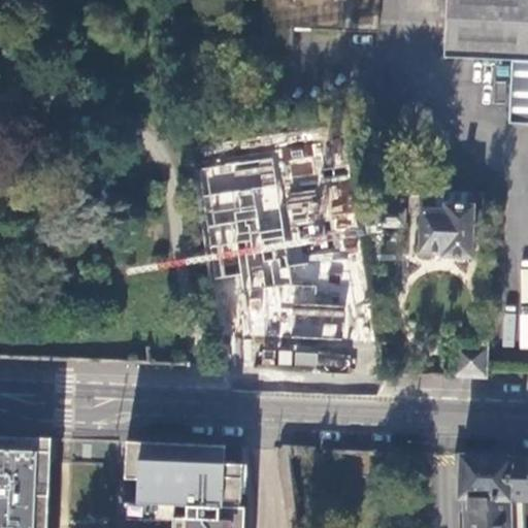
[(263,0),(260,44),(292,47),(294,28),(378,32),(378,0),(263,0)]
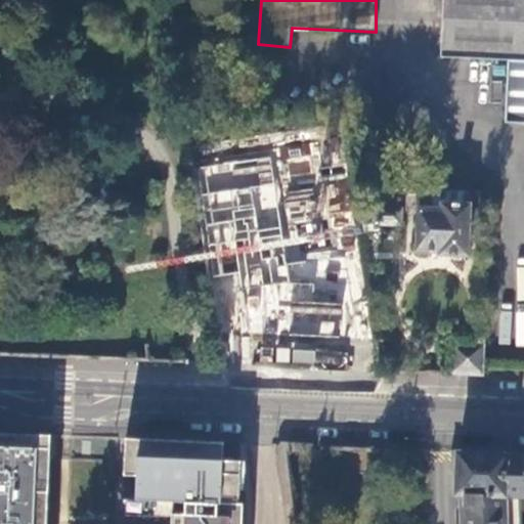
[(523,0),(445,0),(441,61),(511,67),(508,129),(523,130),(523,0)]
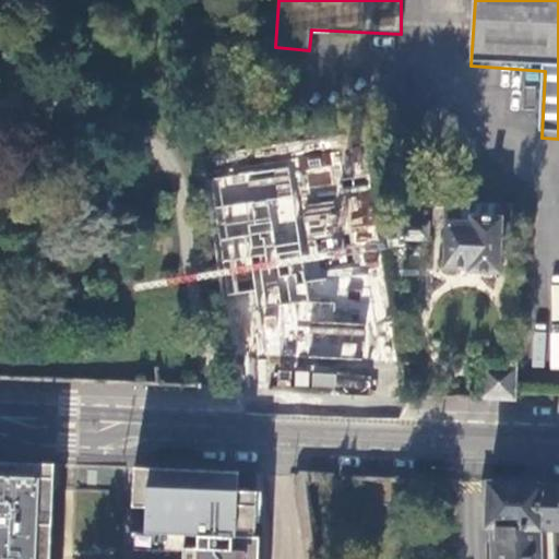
[(254,292),(263,355),(378,363),(379,336),(366,268),(355,269),(345,193),(369,190),(367,176),(343,179),(339,153),(240,168),(242,175),(216,179),(232,296),(254,292)]
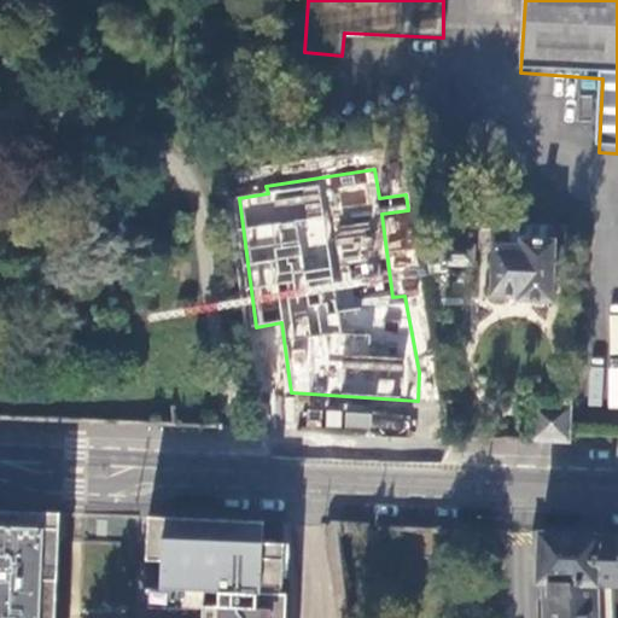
[(442,264),(472,266),(472,242),(443,240),(442,264)]
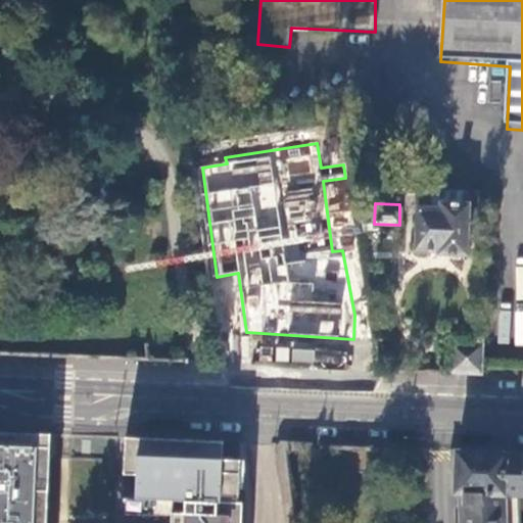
[(437,253),(465,255),(468,205),(439,203),(439,208),(417,207),(414,250),(437,250),(437,253)]
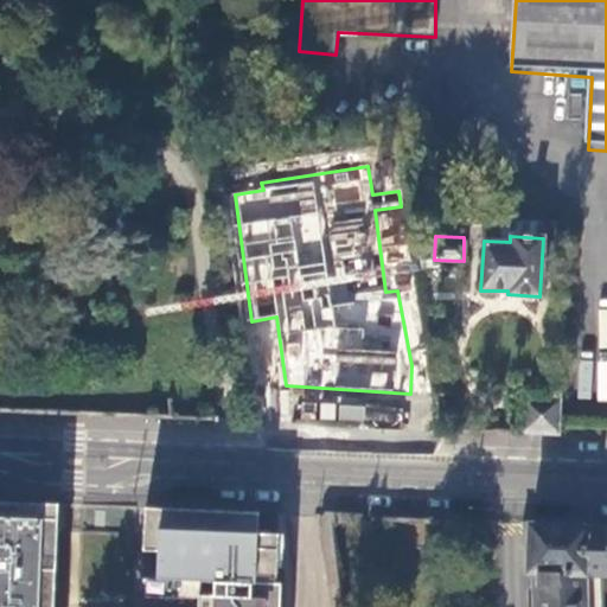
[(521,433),(560,434),(561,425),(561,416),(561,400),(523,397),(521,433)]
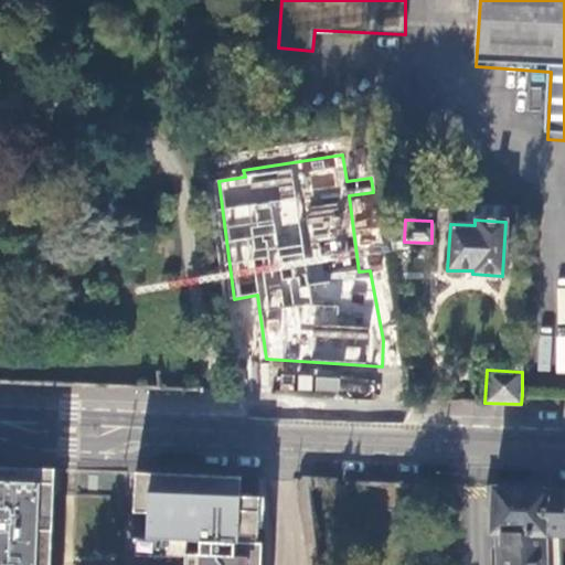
[(49,564),(53,469),(0,467),(0,564),(49,564)]
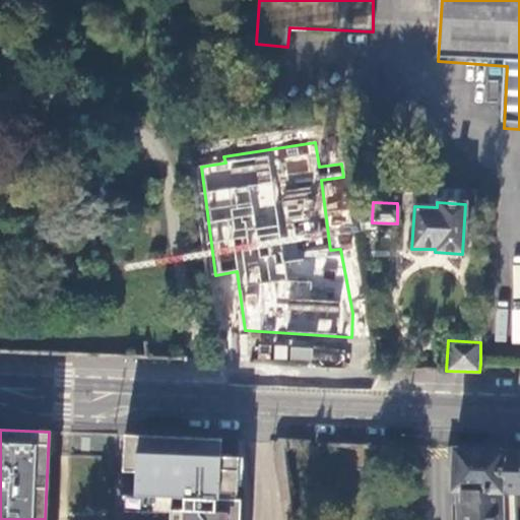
[(171,497),(170,519),(240,519),(241,500),(237,500),(239,457),(220,457),(221,439),(153,436),(124,435),(123,469),(135,470),(134,496),(171,497)]
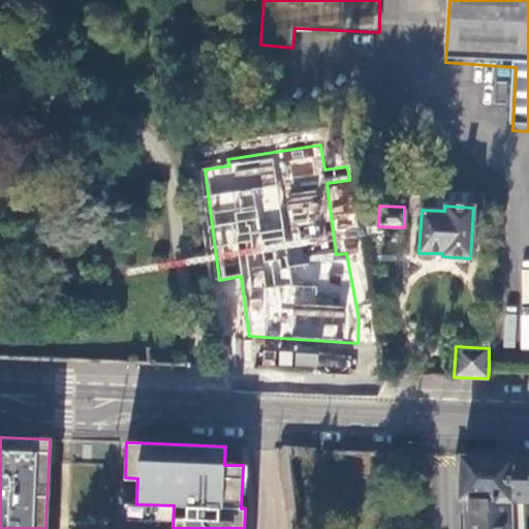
[(528,528),(528,458),(461,456),(460,498),(464,499),(465,528),(528,528)]
